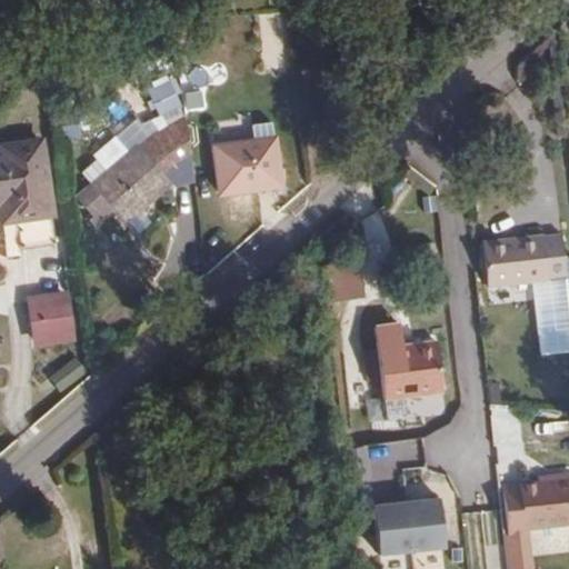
[(263,12),(263,49),(283,49),(283,12),(263,12)]
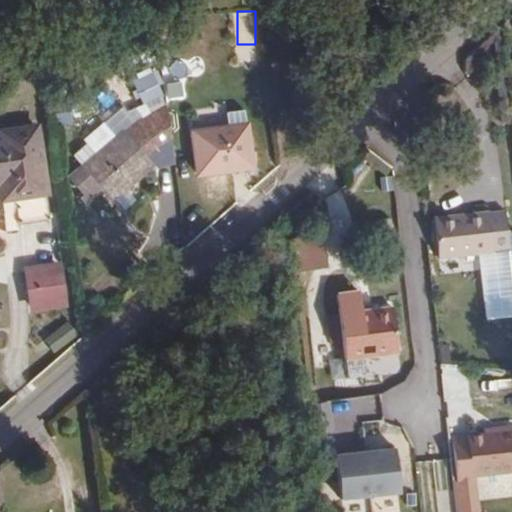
[(161,142),(156,104),(84,169),(71,181),(59,192),(79,214),(91,203),(102,215),(144,177),(136,167),(161,142)]
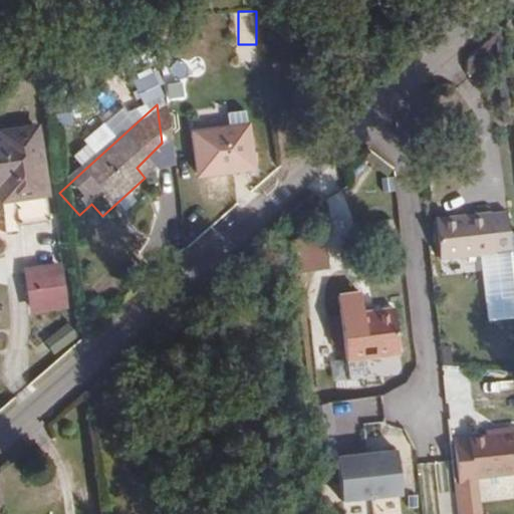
[(234,131),(252,127),(249,111),(231,113),(234,131)]
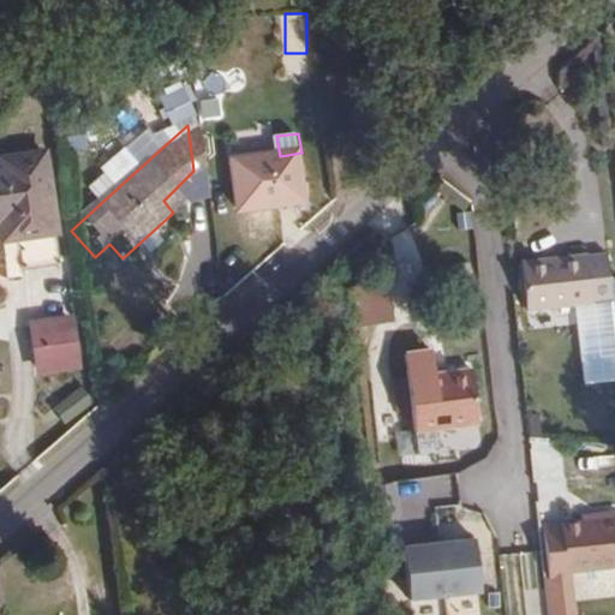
[(303,153),(302,153),(280,156),(237,162),(244,213),(310,203),(303,153)]
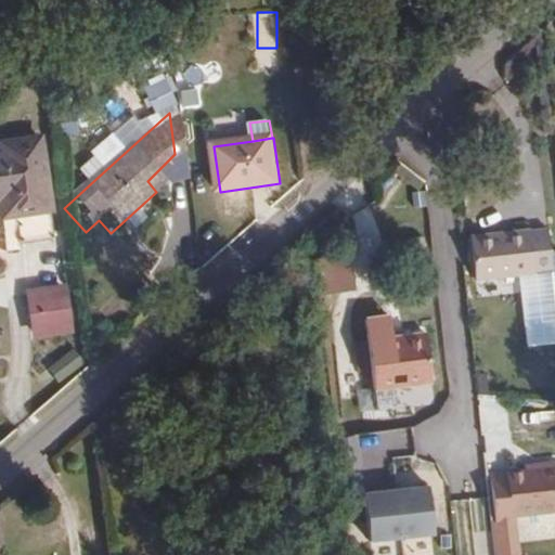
[(49,156),(0,162),(0,207),(4,207),(18,205),(21,226),(56,221),(49,156)]
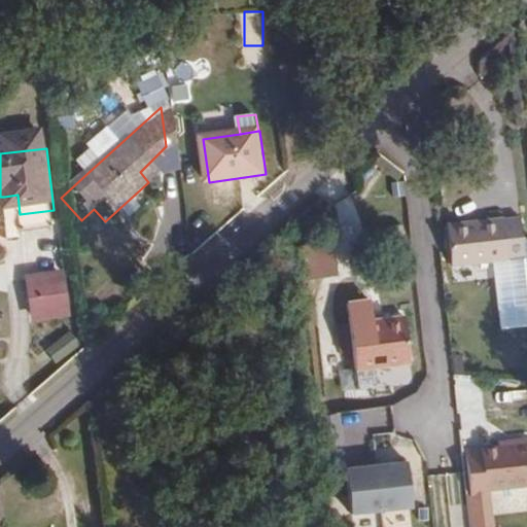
[(73,186),(86,174),(73,156),(59,170),(73,186)]
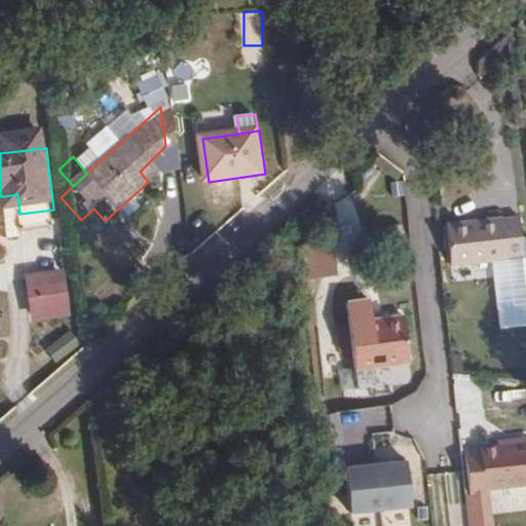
[(17,194),(4,196),(6,215),(20,214),(17,194)]
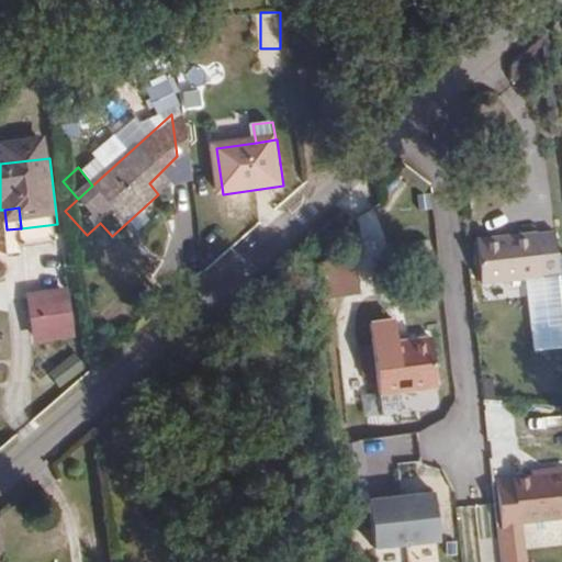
[(555,279),(549,235),(497,242),(503,285),(526,282),(555,279)]
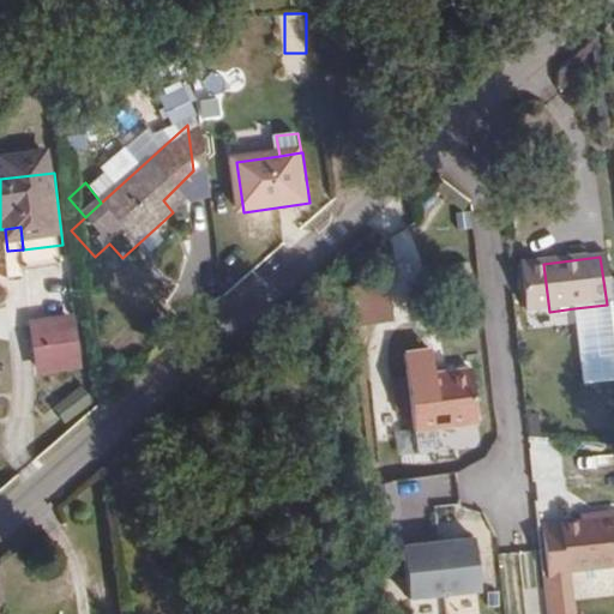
[(549,312),(543,264),(519,266),(527,314),(549,312)]
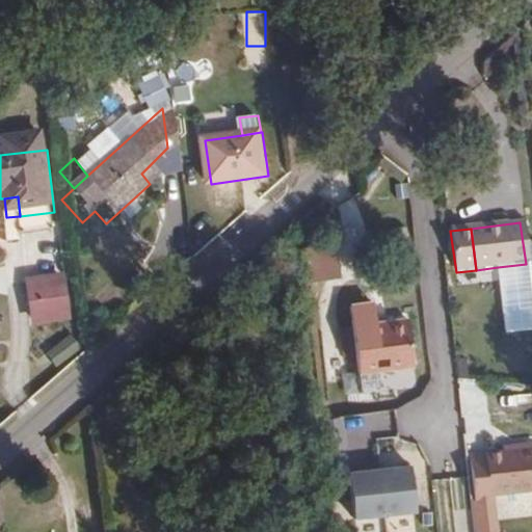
[(306,282),(341,276),(336,240),(299,245),(306,282)]
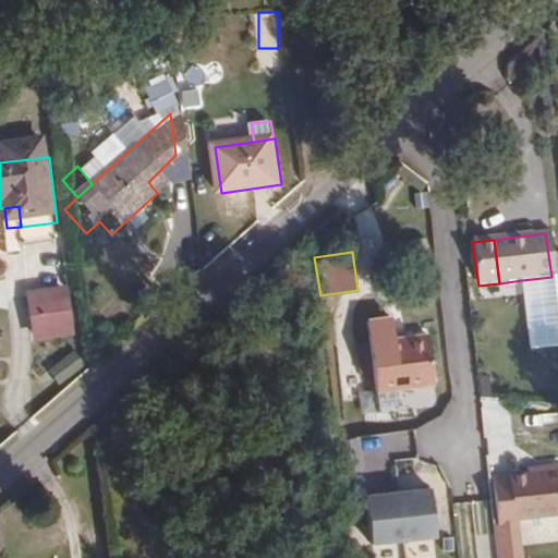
[(555,302),(552,277),(522,280),(532,353),(557,349),(557,347),(535,349),(531,305),(555,302)]
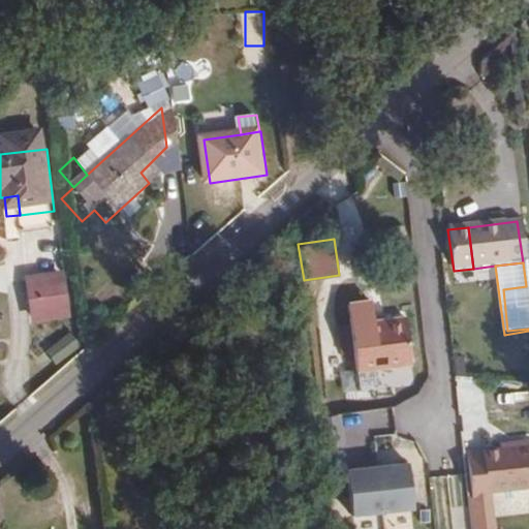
[(39,314),(74,309),(69,272),(34,277),(39,314)]
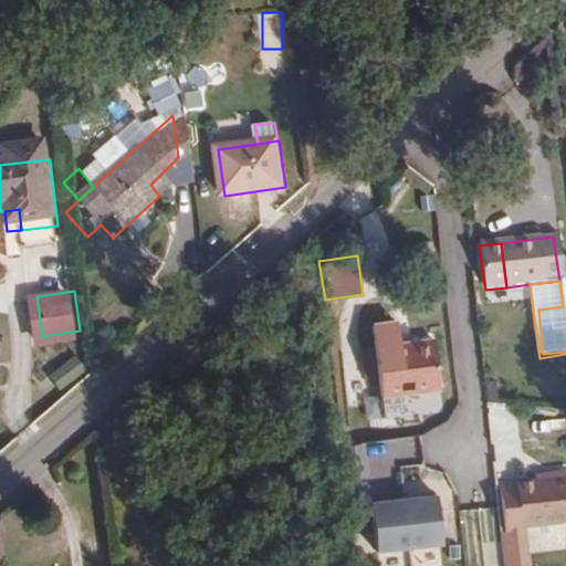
[(436,344),(376,353),(384,401),(443,394),(436,344)]
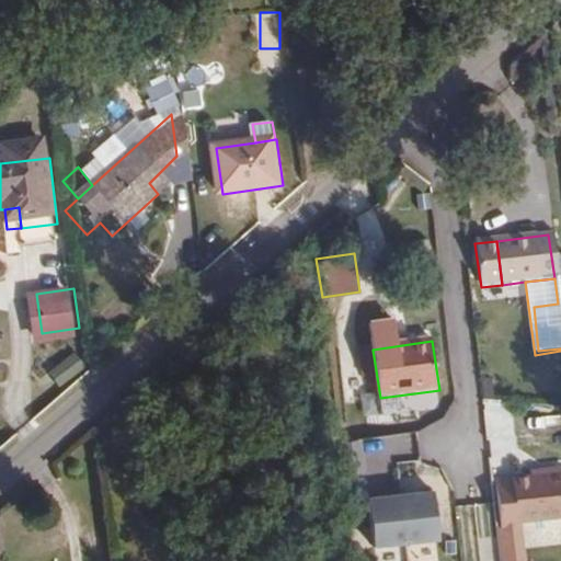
[(483,386),(472,388),(476,410),(487,409),(483,386)]
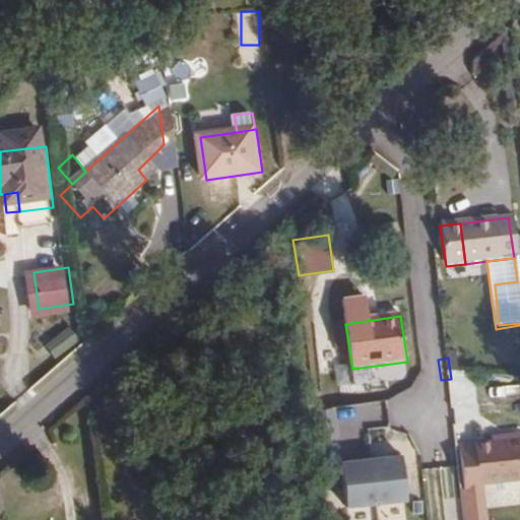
[(519,449),(519,442),(501,444),(502,449),(488,451),(455,454),(462,499),(476,499),(475,492),(519,486),(519,449)]
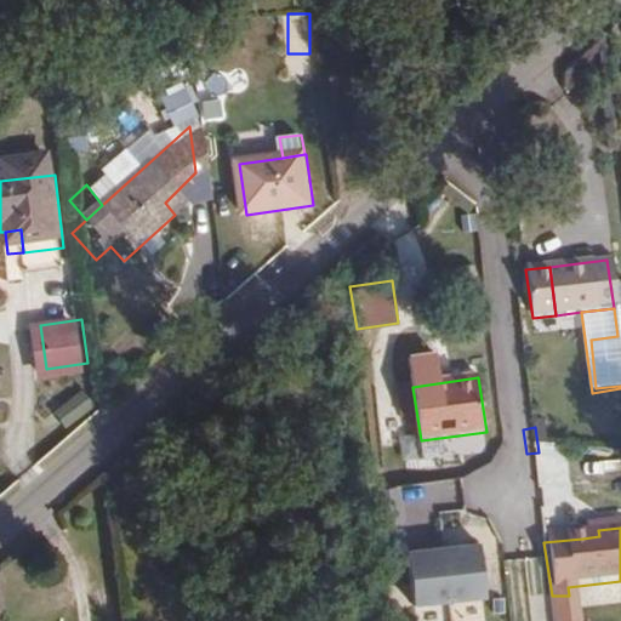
[(411,603),(484,600),(483,542),(409,545),(411,603)]
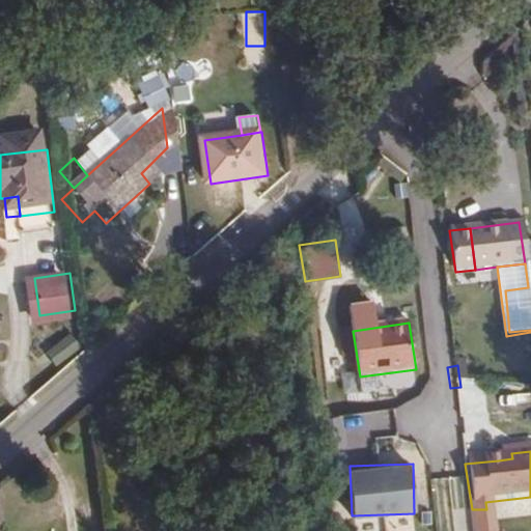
[(439,508),(449,506),(445,476),(435,477),(439,508)]
